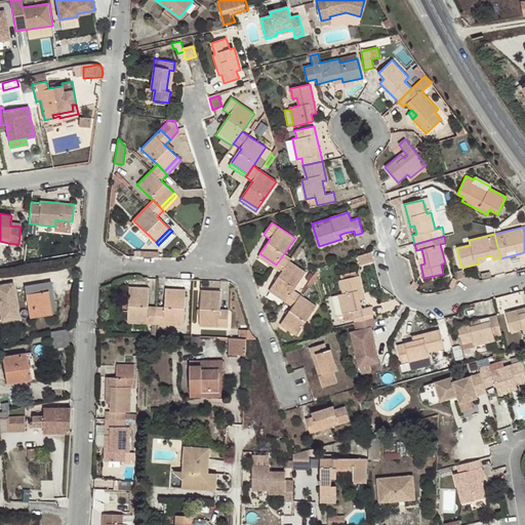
[(372,252),(360,255),(362,264),(374,260),(372,252)]
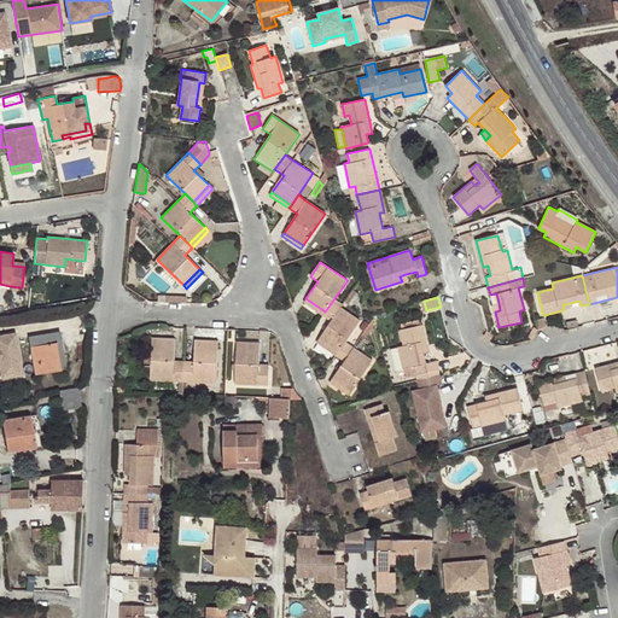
[(325,312),(305,298),(303,303),(322,315),(325,312)]
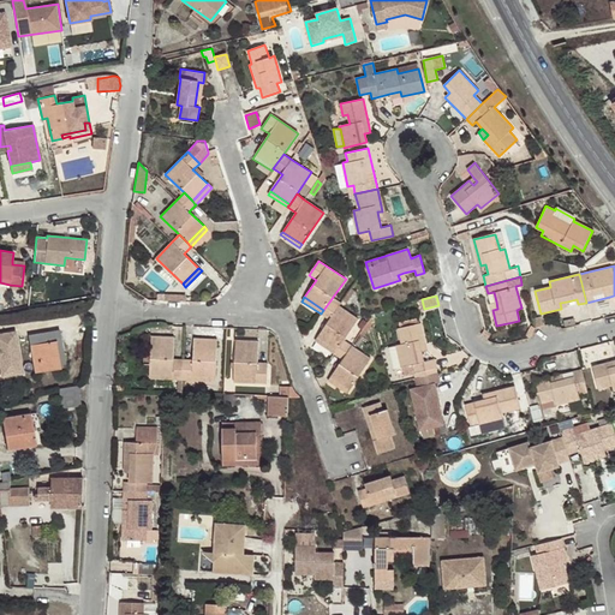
[(339,305),(330,300),(323,310),(321,314),(329,320),(317,338),(336,350),(344,339),(358,318),(339,305)]
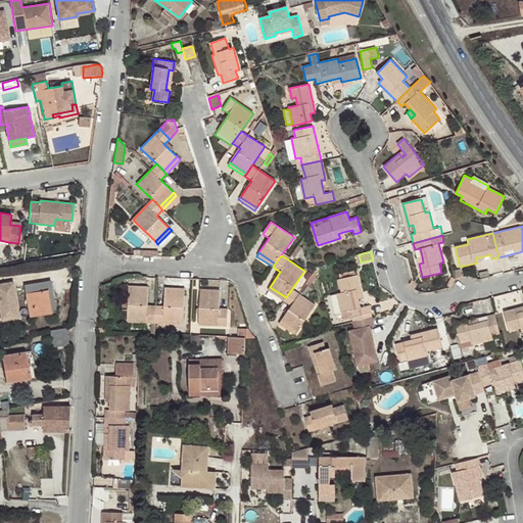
[(350,311),(351,317),(371,313),(370,305),(361,307),(359,299),(357,292),(362,291),(358,275),(338,280),(341,292),(336,294),(341,313),(350,311)]
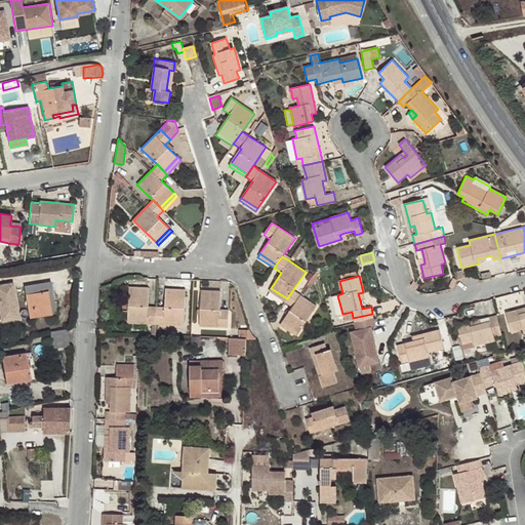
[(13,282),(0,284),(0,320),(0,323),(19,319),(13,282)]
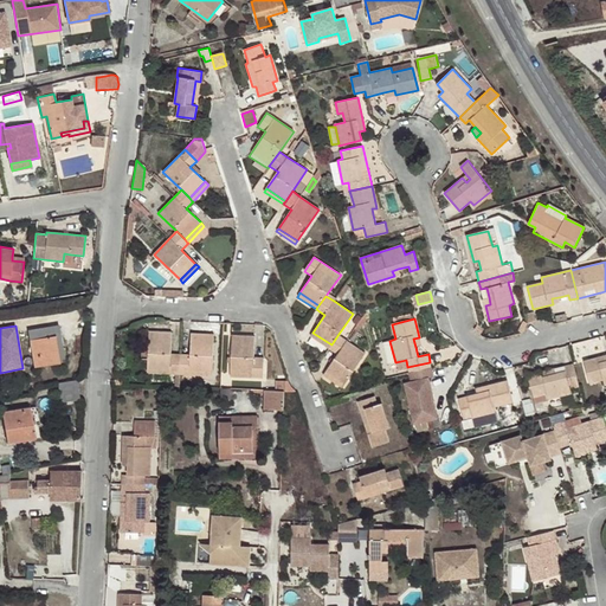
[(60,335),(58,326),(27,330),(34,367),(59,362),(58,361),(55,336),(60,335)]
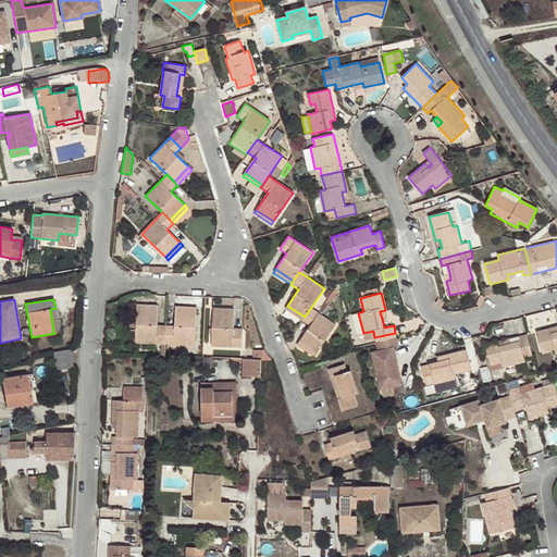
[(161,344),(165,344),(165,329),(157,329),(157,324),(158,306),(137,305),(136,317),(136,330),(136,338),(156,338),(156,344),(161,344)]
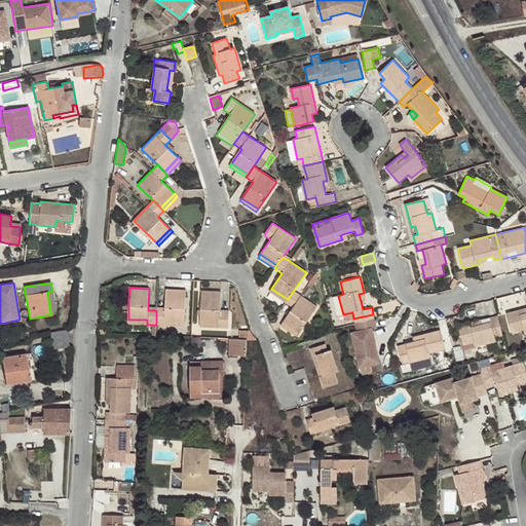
[(156,310),(156,325),(165,325),(165,321),(184,322),(185,290),(165,289),(164,307),(164,310),(156,310)]
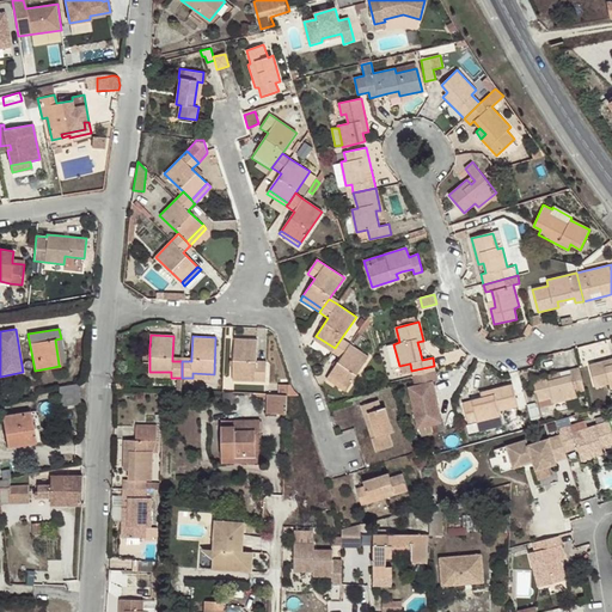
[(335,348),(316,336),(313,340),(332,353),(335,348)]
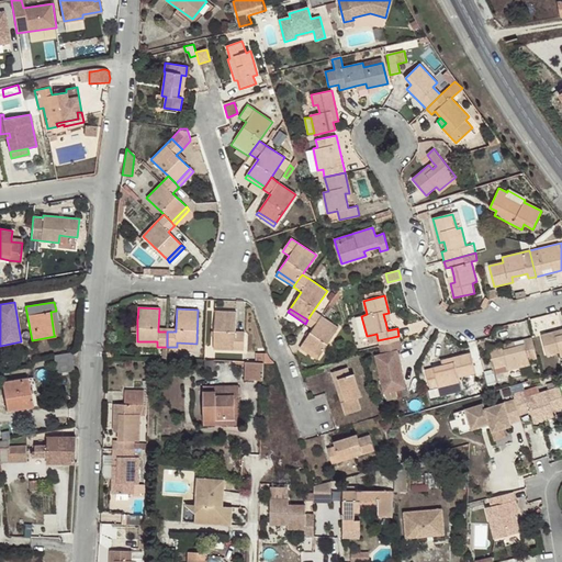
[(322,315),(314,310),(307,319),(305,324),(313,328),(302,345),(319,356),(338,327),(322,315)]
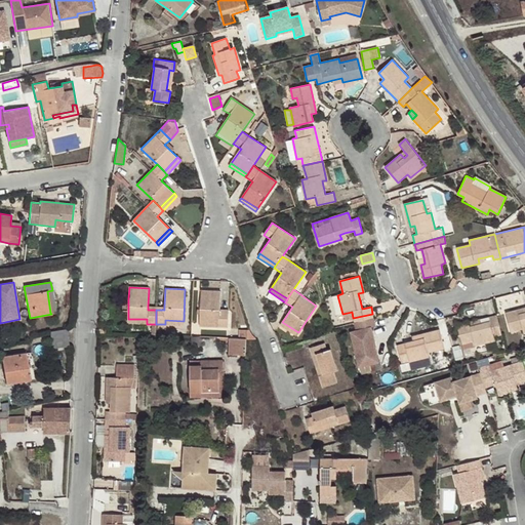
[(55,312),(52,290),(47,291),(50,313),(55,312)]
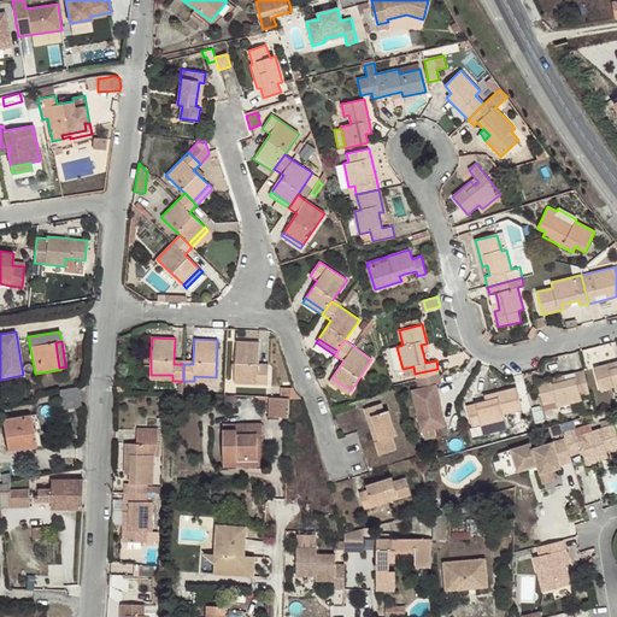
[(258,368),(258,363),(259,342),(236,341),(234,380),(257,381),(257,385),(268,385),(268,368),(258,368)]
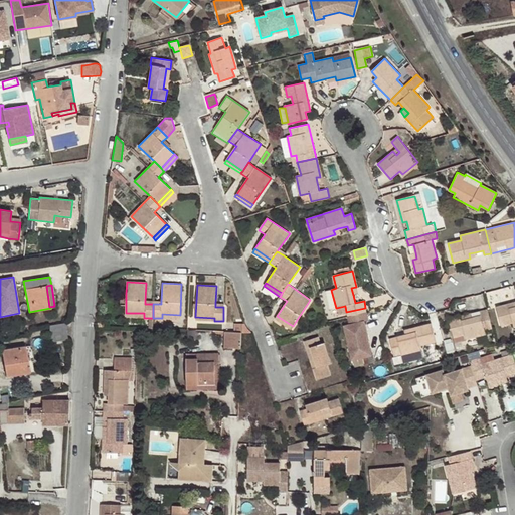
[(514,306),(514,307),(513,302),(496,307),(501,326),(512,323),(513,327),(514,327),(514,306)]
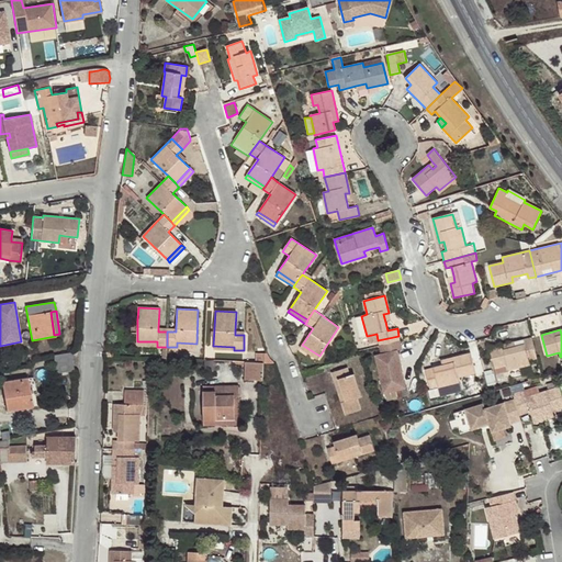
[(378,340),(380,346),(400,340),(398,336),(378,340)]
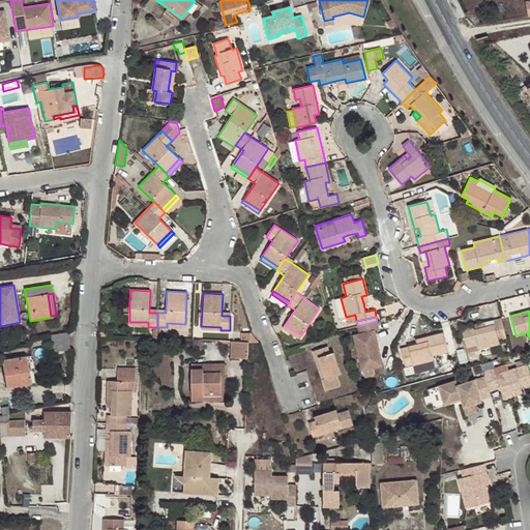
[(479,345),(480,348),(499,344),(498,340),(506,337),(501,318),(462,328),(467,348),(479,345)]
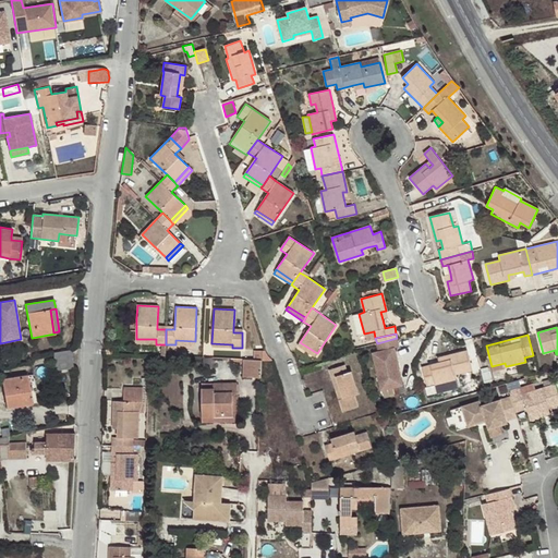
[(399,347),(397,338),(377,343),(378,352),(373,353),(381,390),(403,385),(399,367),(396,368),(391,349),(395,348),(399,347)]
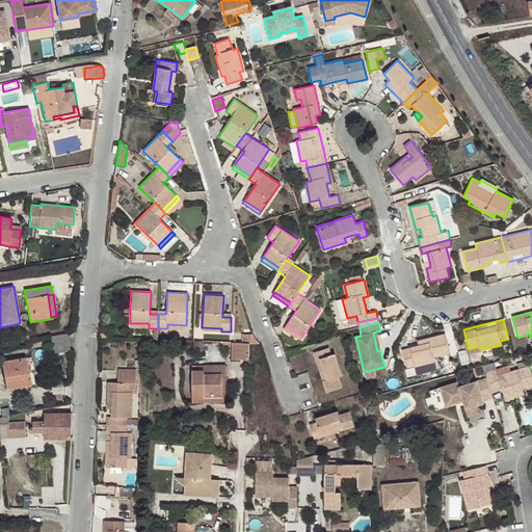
[(302,337),(286,326),(283,329),(300,341),(302,337)]
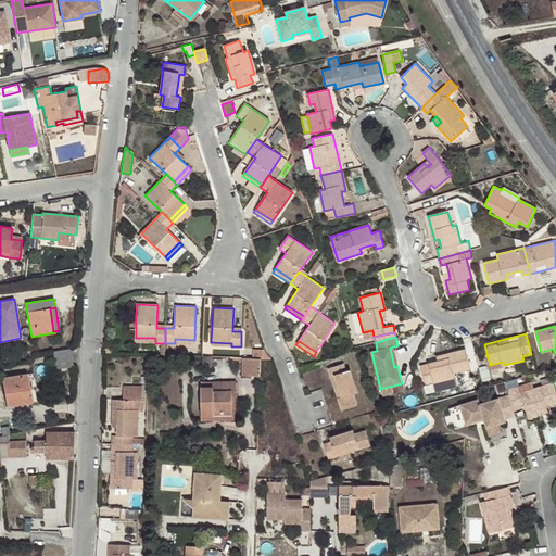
[(74,366),(71,349),(53,352),(57,369),(74,366)]
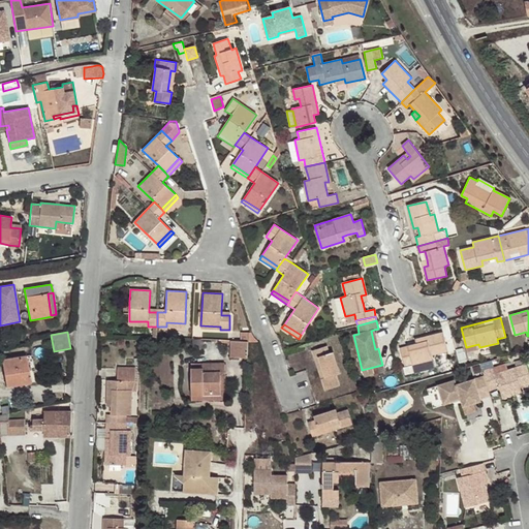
[(238,332),(238,341),(257,341),(255,339),(253,337),(252,334),(251,332),(238,332)]
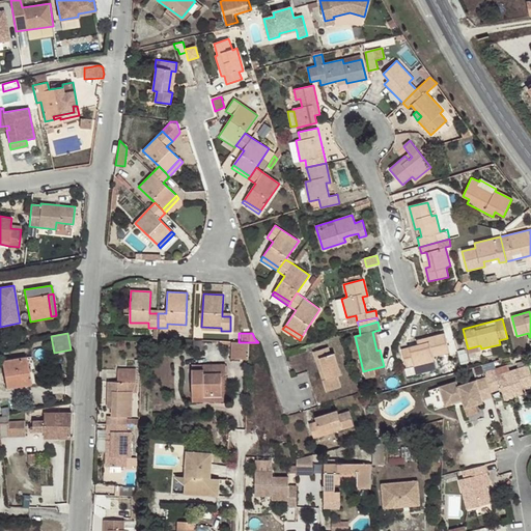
[(423,343),(417,344),(401,350),(407,367),(435,361),(434,356),(449,353),(445,333),(422,338),(423,343)]
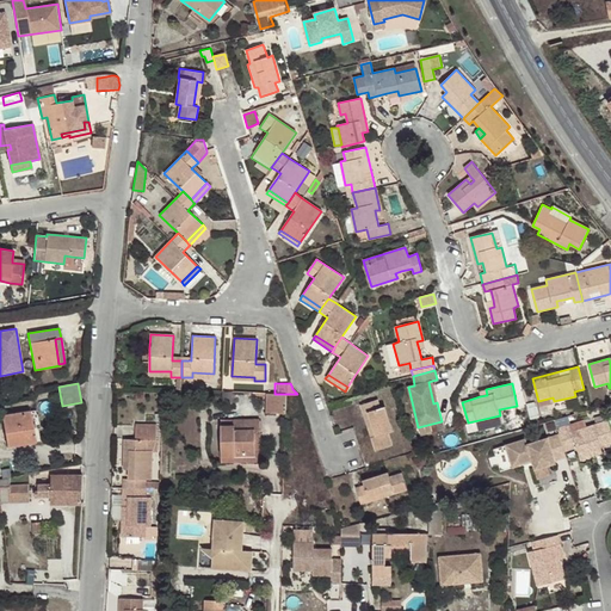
[(285,414),(285,394),(266,393),(266,413),(285,414)]
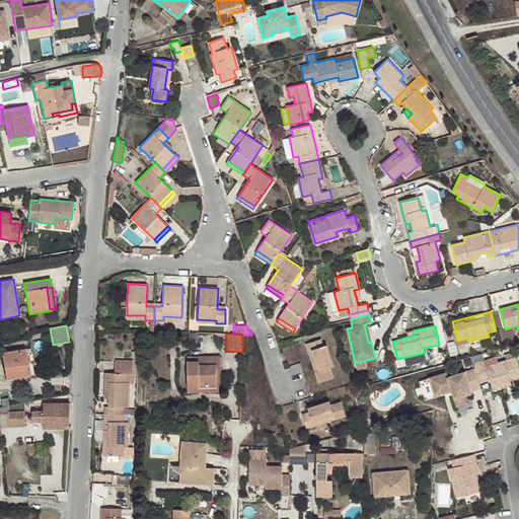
[(489,337),(470,341),(472,350),(491,345),(489,337)]
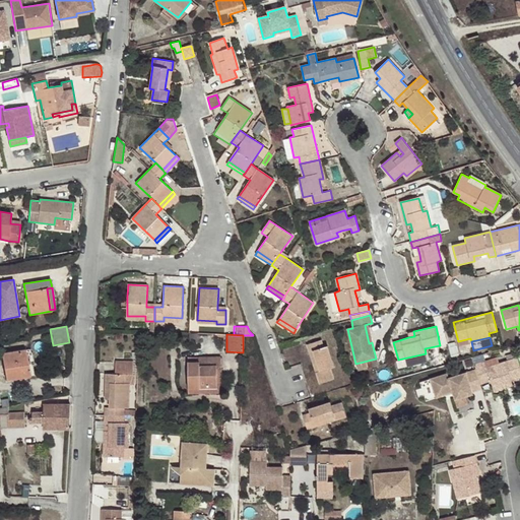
[(307,344),(309,351),(312,350),(319,372),(316,373),(319,384),(334,379),(330,368),(334,367),(327,345),(324,346),(321,339),(307,344)]
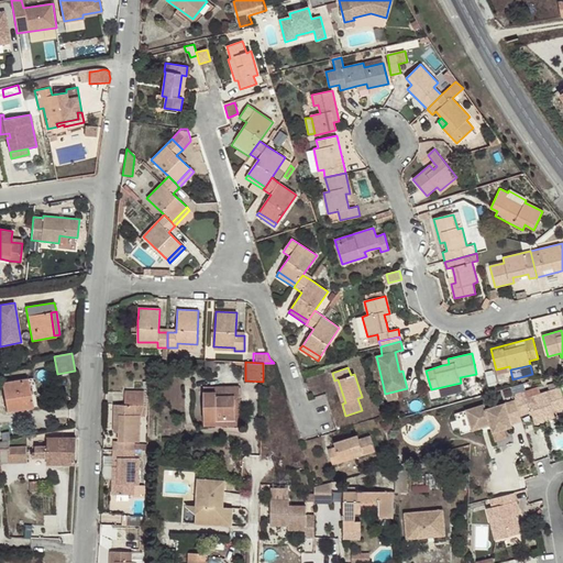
[(31,395),(29,378),(2,383),(7,411),(33,407),(31,395)]
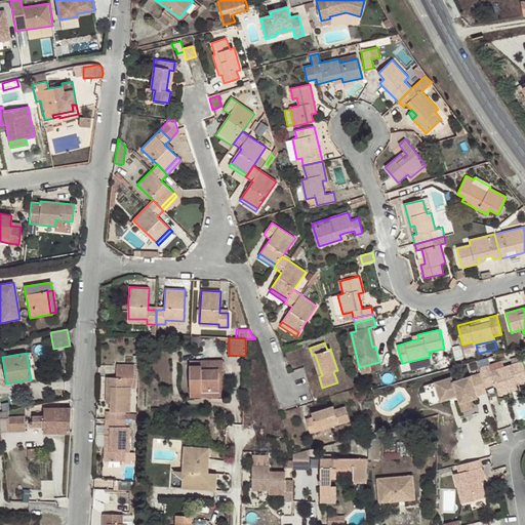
[(315,354),(312,355),(319,376),(322,375),(315,354)]
